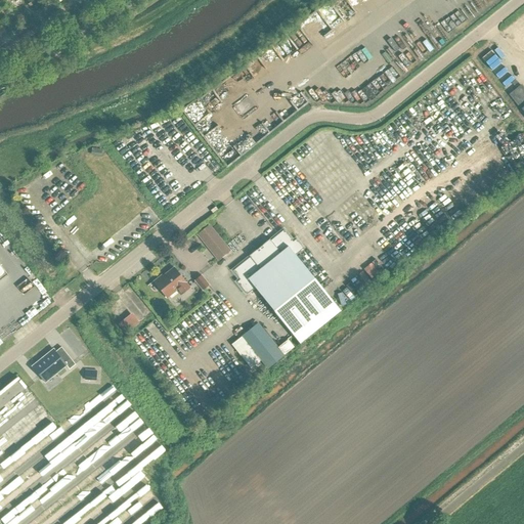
[(523,113),(523,89),(521,86),(510,95),(523,113)]
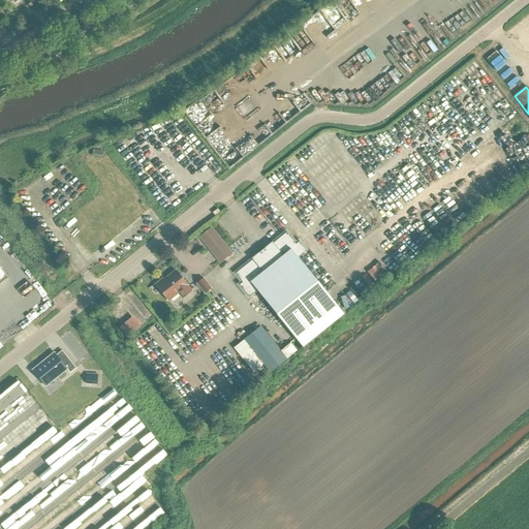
[(102,158),(103,152),(93,150),(92,157),(102,158)]
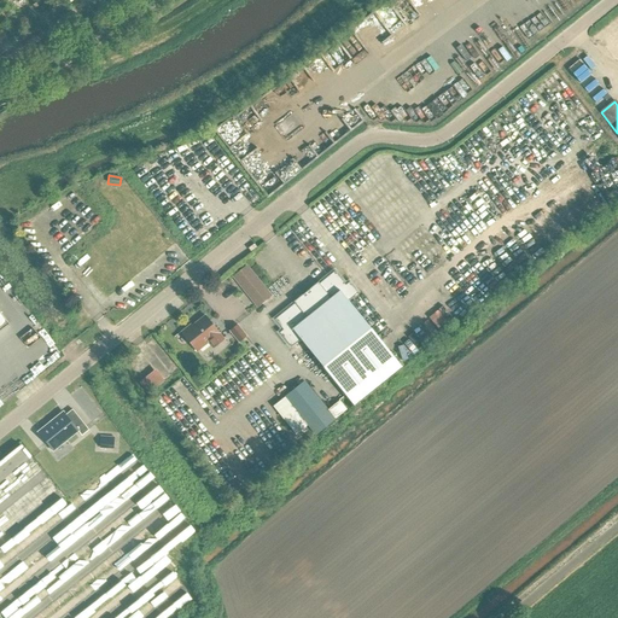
[(260,305),(270,297),(246,266),(235,275),(260,305)]
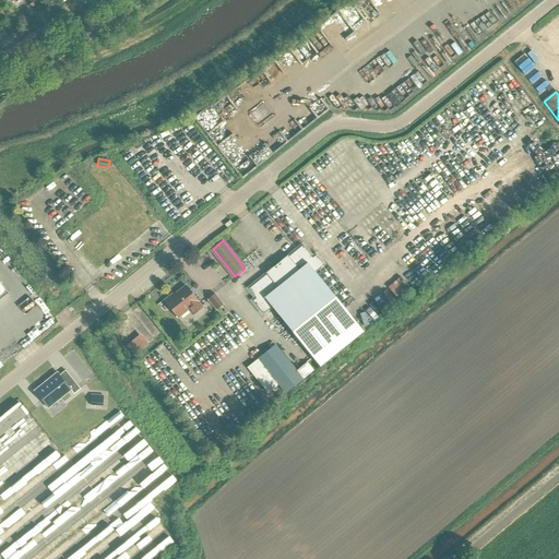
[(320,367),(363,332),(314,272),(323,265),(316,256),(312,258),(302,246),(288,257),(287,256),(265,273),(266,274),(248,289),(256,298),(252,301),(263,314),(272,307),(320,367)]
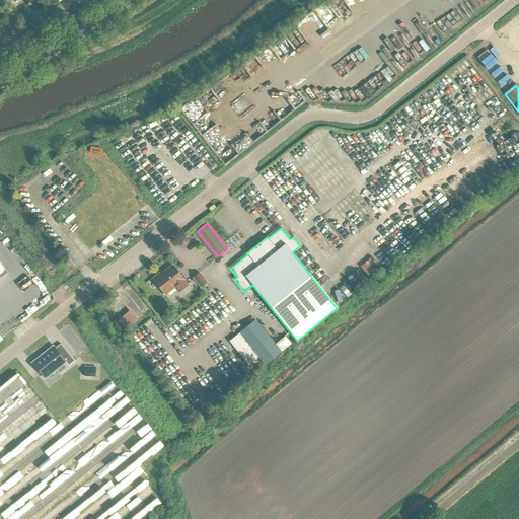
[(178,293),(189,285),(172,266),(161,274),(160,273),(152,279),(165,296),(174,288),(178,293)]
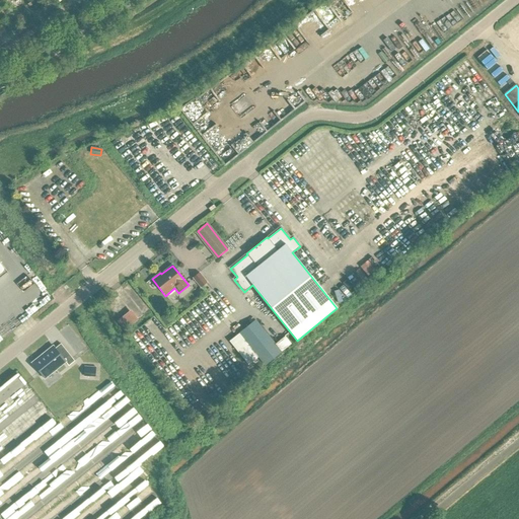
[(201,288),(207,283),(200,273),(193,278),(201,288)]
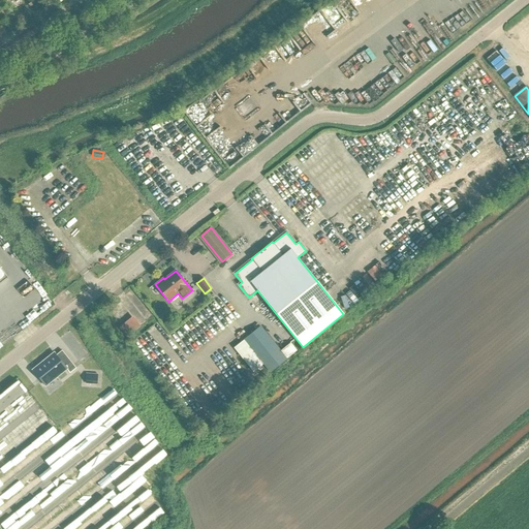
[(133,316),(119,328),(127,338),(141,327),(133,316)]
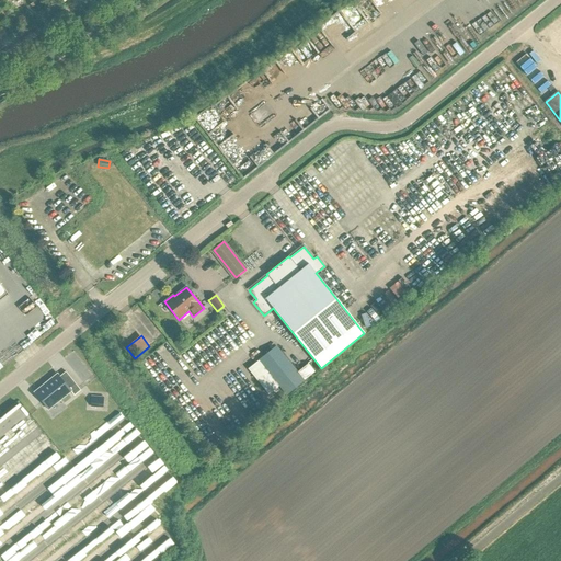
[(182,340),(175,345),(181,352),(187,347),(182,340)]
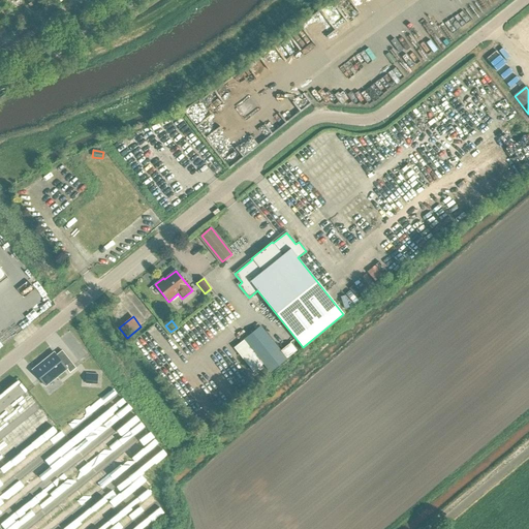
[(260,327),(244,340),(270,372),(286,360),(280,351),(260,327)]
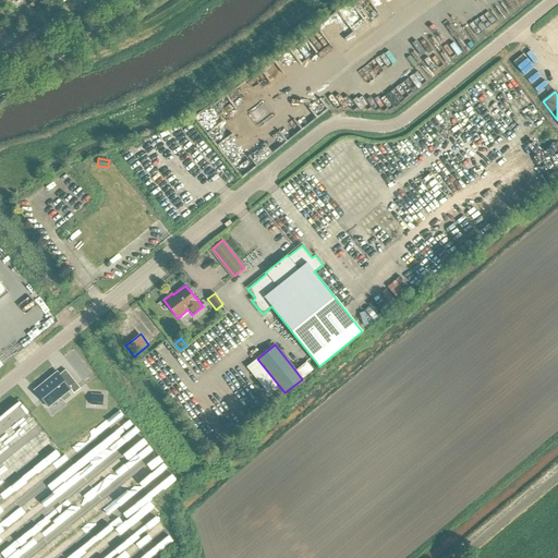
[(0,349),(0,364),(13,356),(7,346),(0,349)]
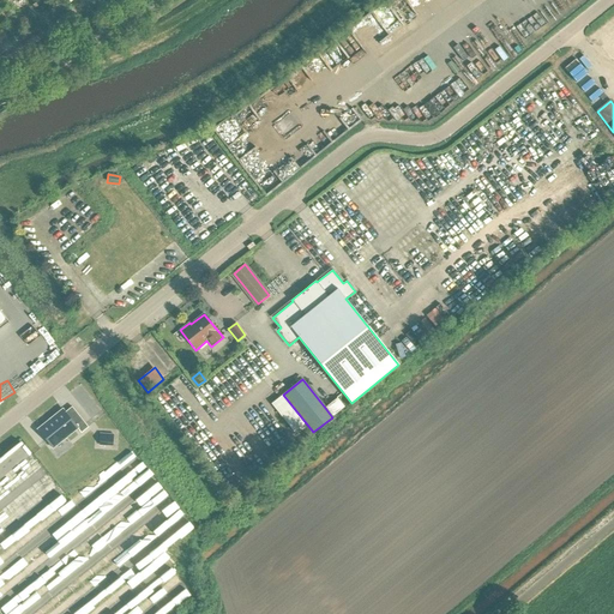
[(82,433),(89,428),(72,408),(66,413),(64,410),(38,431),(53,449),(77,428),(82,433)]
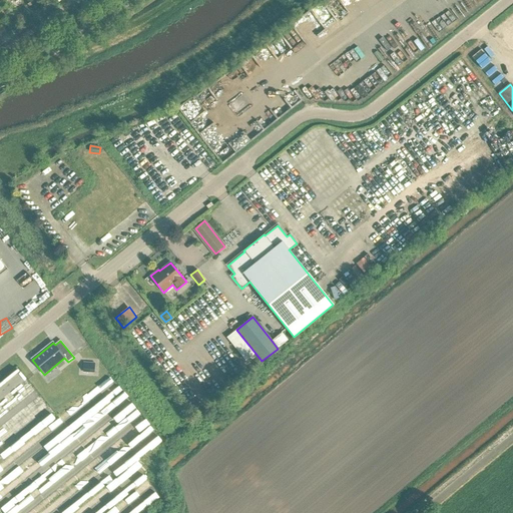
[(94,374),(95,363),(83,362),(83,373),(94,374)]
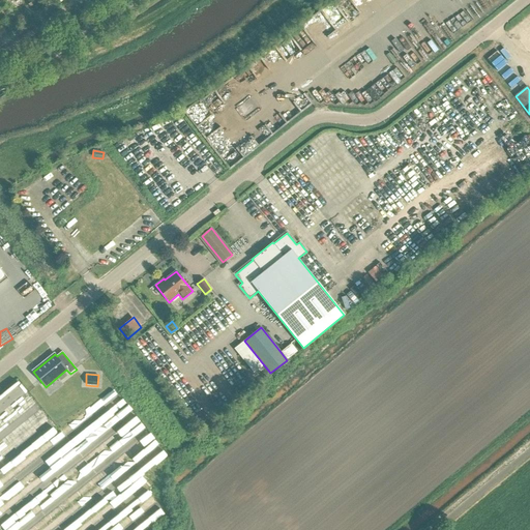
[(123,446),(131,458),(90,487),(94,493),(151,453),(153,457),(149,459),(153,465),(167,455),(160,446),(158,448),(123,399),(93,419),(99,429),(50,463),(55,469),(109,432),(112,436),(95,447),(99,453),(116,442),(120,448),(123,446)]
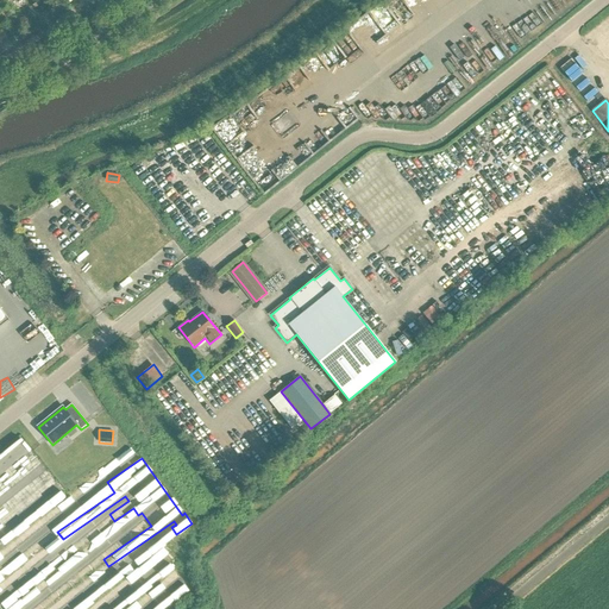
[(0,558),(36,538),(26,522),(0,537),(0,558)]
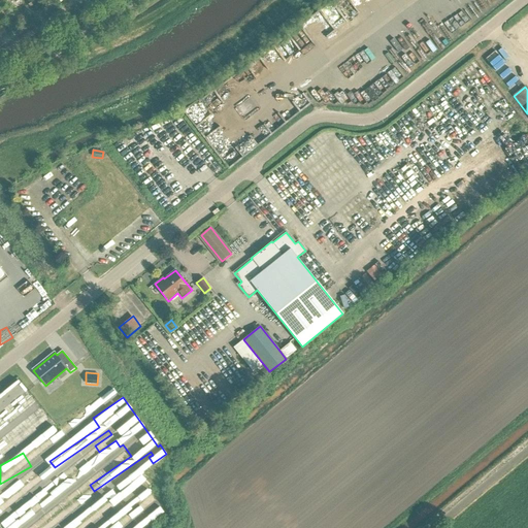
[(142,527),(164,512),(142,483),(145,480),(141,473),(147,468),(143,464),(78,513),(88,526),(93,522),(97,527),(95,527),(142,527)]
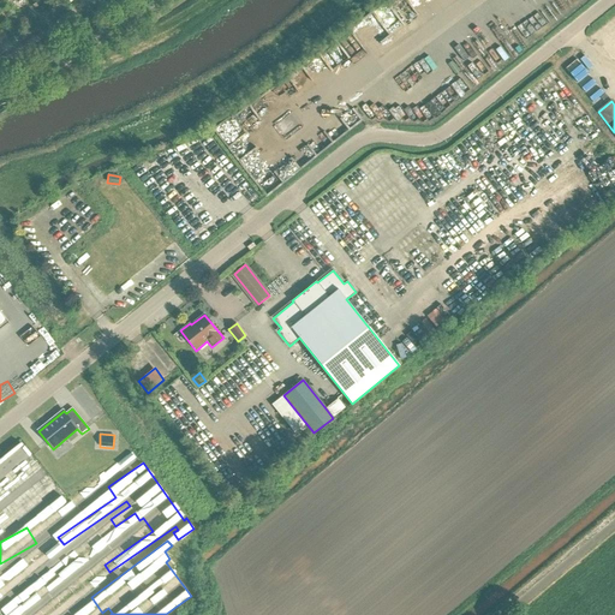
[(0,614),(59,614),(65,610),(55,597),(55,589),(60,589),(60,581),(71,574),(54,553),(54,551),(42,551),(37,555),(34,550),(1,574),(0,574),(0,586),(9,580),(9,578),(23,566),(23,591),(29,598),(7,614),(5,614),(0,607),(0,614)]
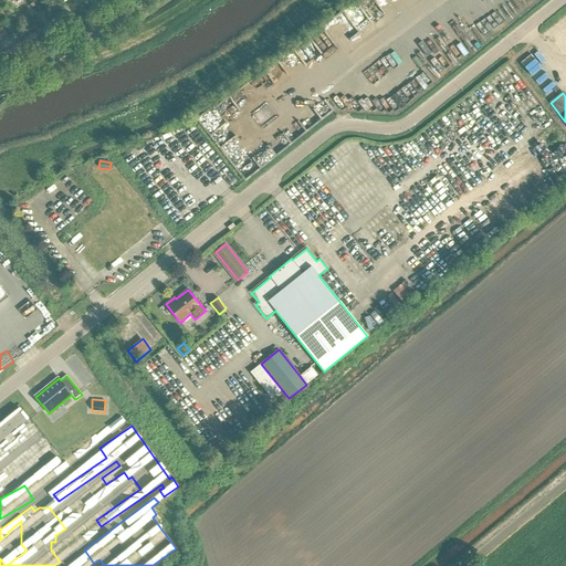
[(11,541),(0,549),(0,554),(8,564),(21,553),(11,541)]
